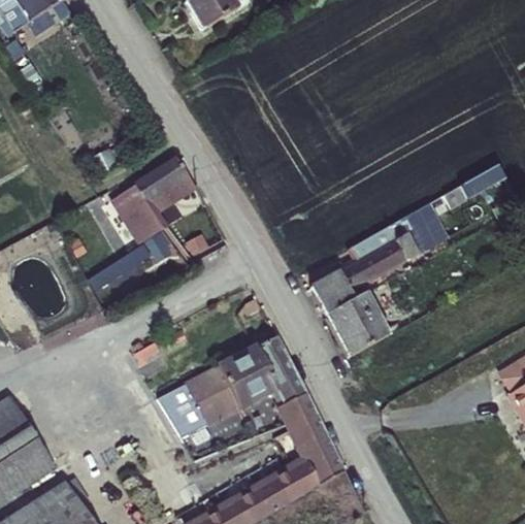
[(0,0),(0,5),(1,5),(6,13),(10,10),(21,3),(19,0),(0,0)]
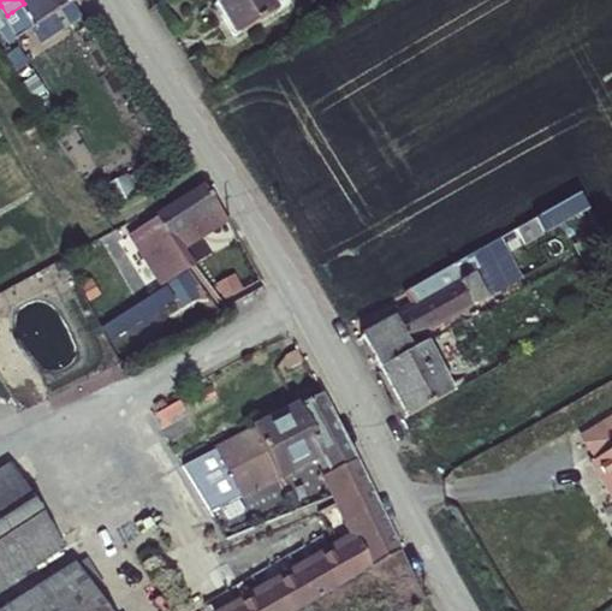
[(15,17),(24,31),(28,29),(35,40),(48,34),(70,21),(61,6),(71,0),(22,0),(24,4),(12,12),(15,17)]
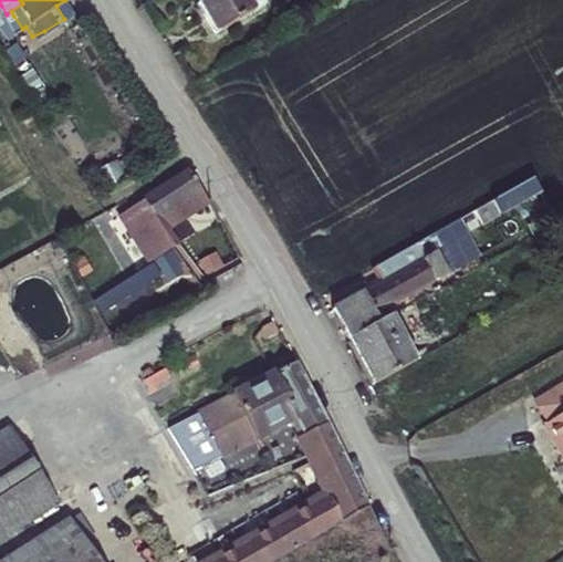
[(201,0),(217,30),(256,8),(251,0),(201,0)]
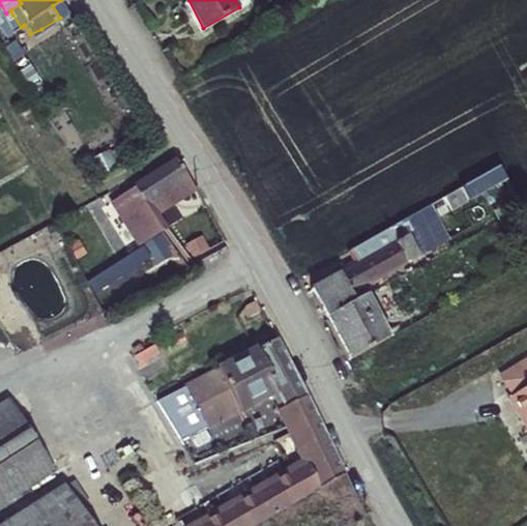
[(6,13),(0,17),(0,24),(0,25),(12,15),(10,10),(6,13)]
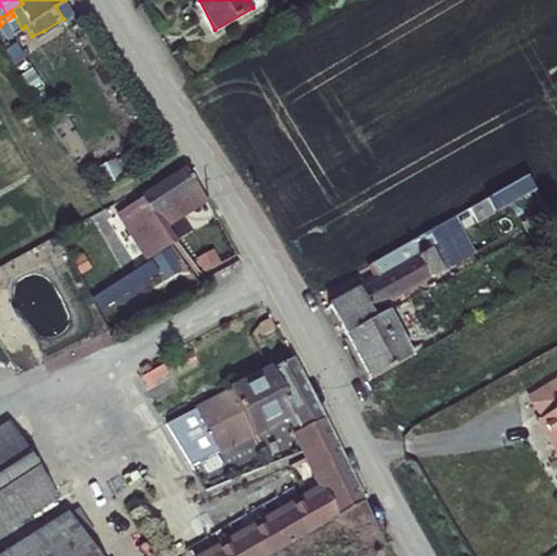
[(0,42),(6,50),(13,46),(0,26),(0,25),(0,42)]
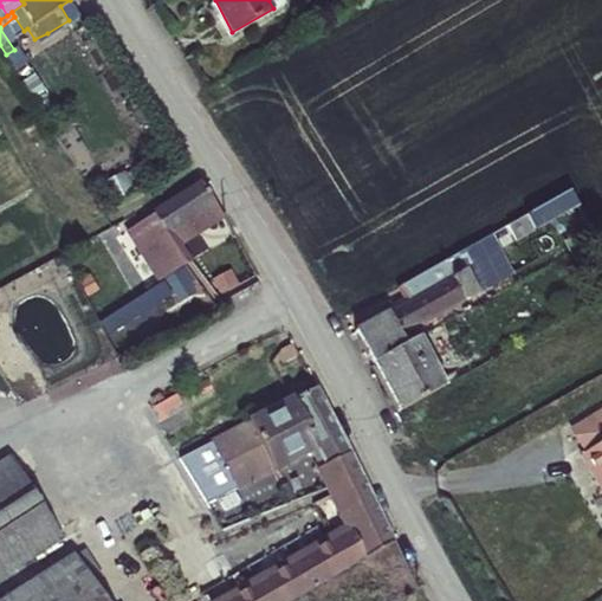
[(32,96),(47,86),(30,60),(27,63),(17,47),(14,50),(6,55),(32,96)]
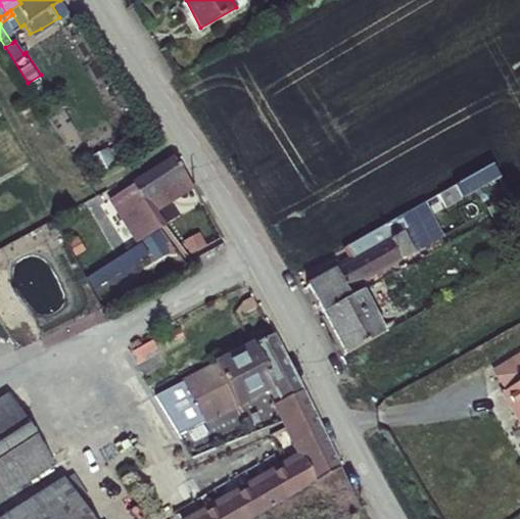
[(162,225),(152,209),(195,183),(176,153),(113,194),(139,238),(162,225)]
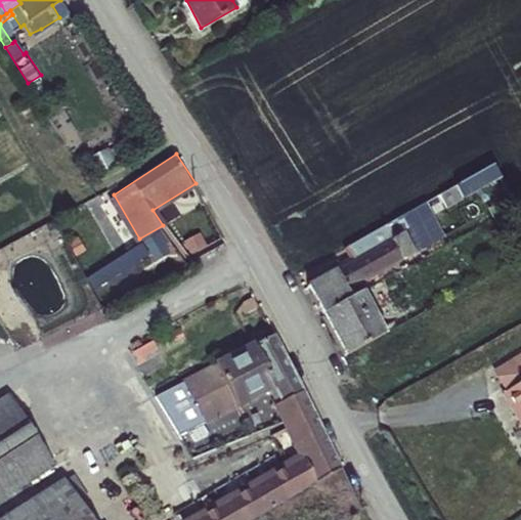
[(495,162),(441,191),(448,204),(502,173),(495,162)]
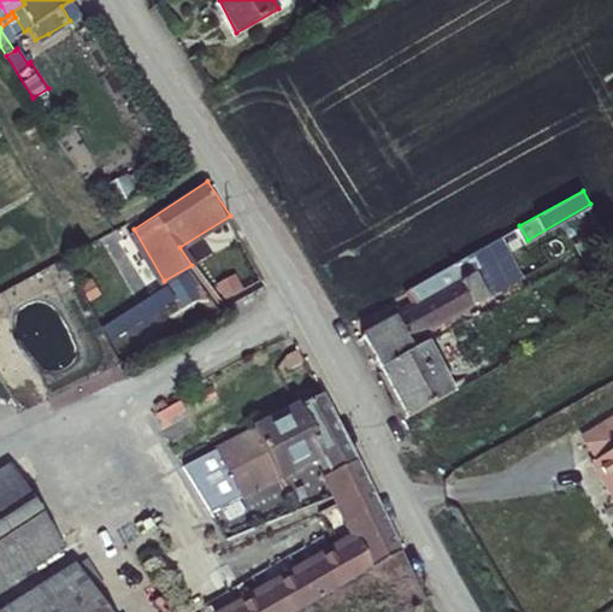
[(401,313),(399,309),(363,327),(382,365),(414,347),(411,339),(481,301),(501,289),(497,281),(510,275),(502,262),(493,266),(482,246),(412,286),(420,302),(417,305),(401,313)]
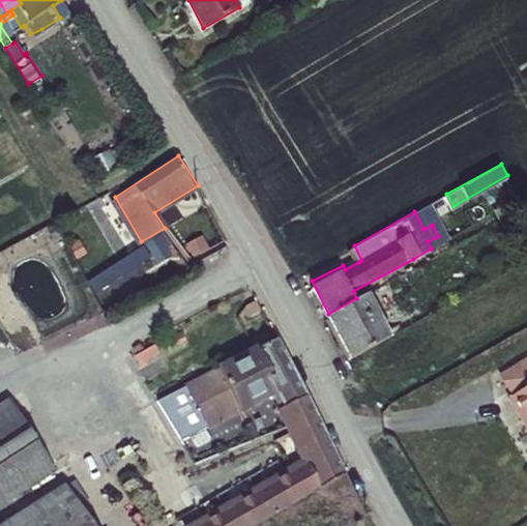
[(354,245),(350,247),(358,262),(361,260),(354,245)]
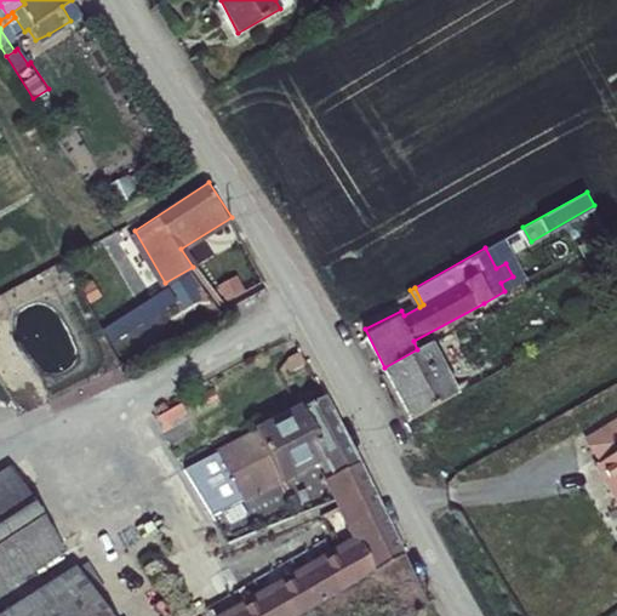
[(504,291),(484,303),(487,311),(509,298),(504,291)]
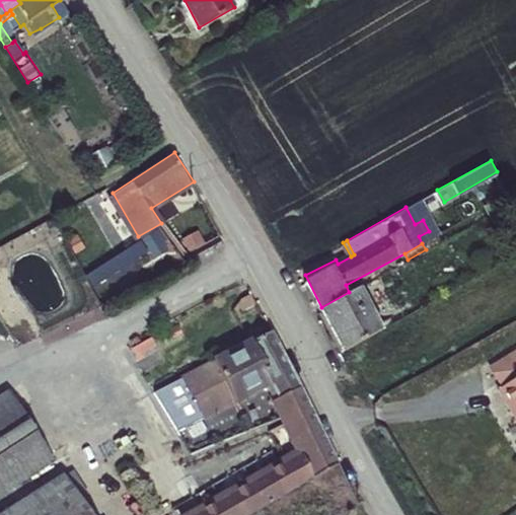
[(349,292),(321,307),(344,349),(383,327),(362,285),(349,292)]
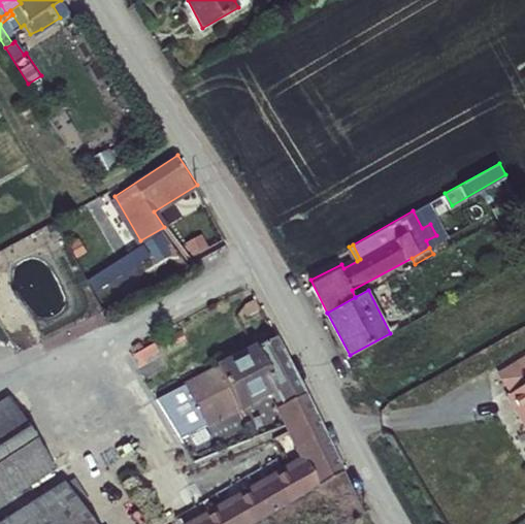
[(187,382),(207,423),(277,388),(286,404),(282,405),(293,427),(267,440),(285,470),(211,513),(202,497),(163,520),(165,523),(252,523),(346,469),(309,393),(279,334),(187,382)]
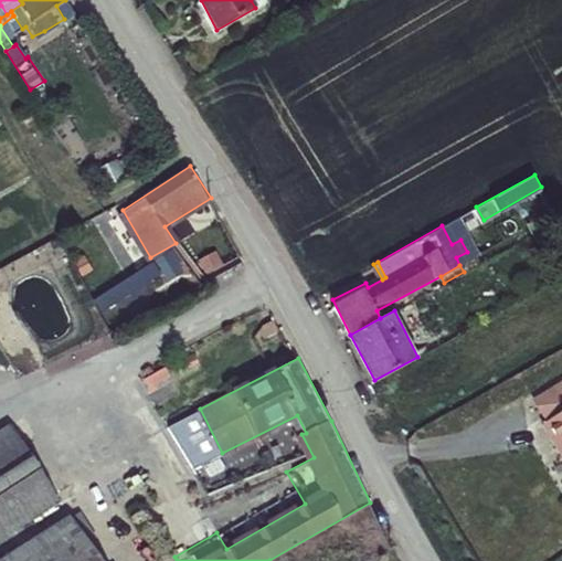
[(165,359),(141,372),(156,397),(179,382),(165,359)]
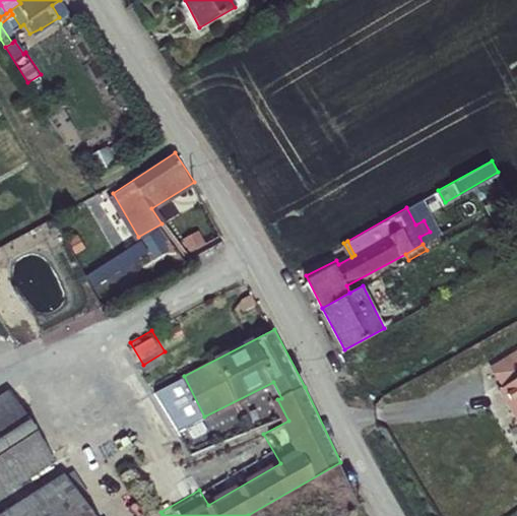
[(516,350),(493,364),(496,370),(516,358),(516,350)]
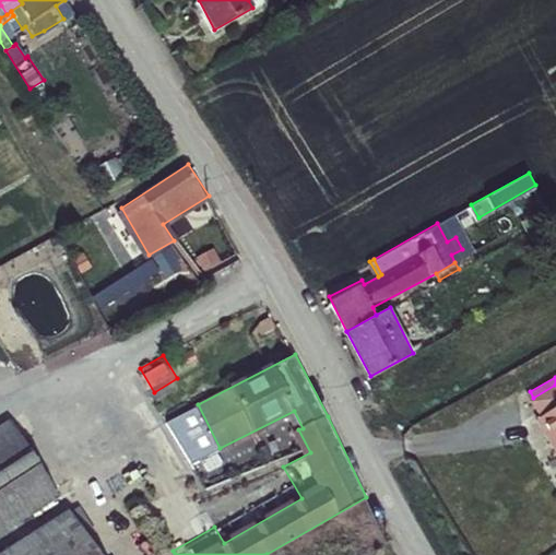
[(154,392),(157,398),(181,384),(177,378),(154,392)]
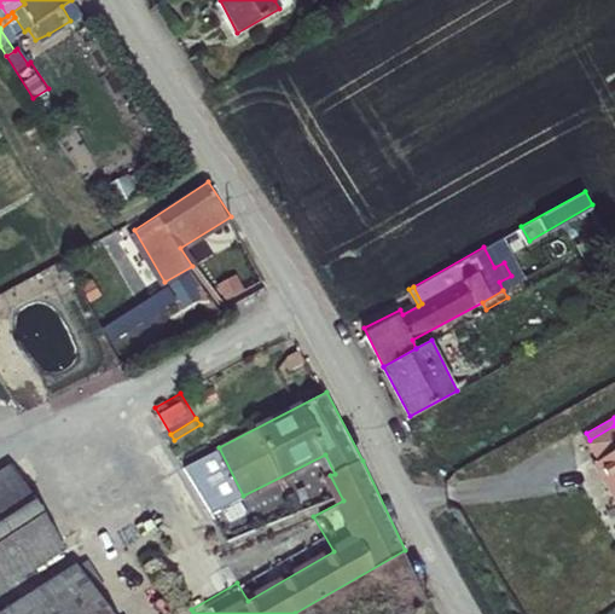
[(599,457),(595,459),(614,496),(614,426),(590,440),(599,457)]
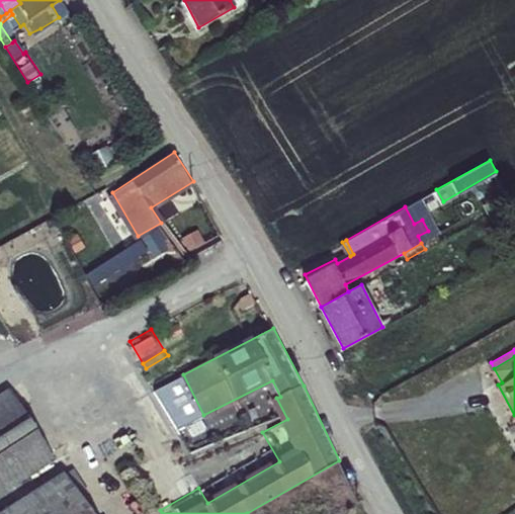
[(10,384),(0,391),(0,494),(58,457),(10,384)]
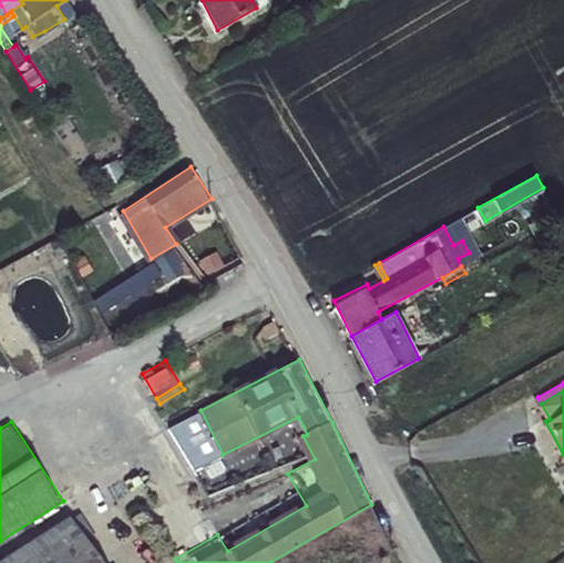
[(402,562),(393,551),(371,504),(270,562),(402,562)]
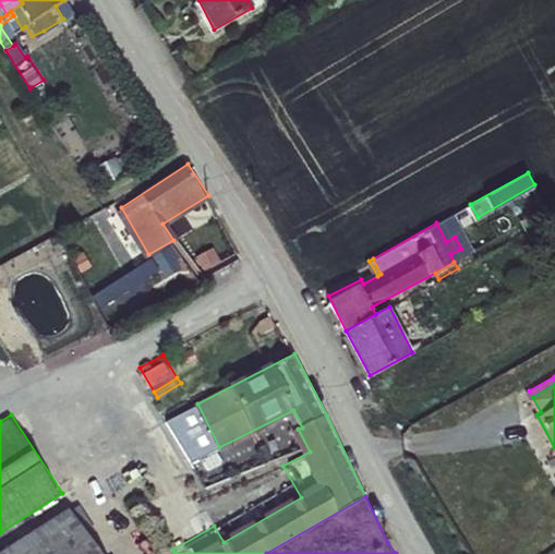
[(23,539),(0,553),(99,553),(71,509),(40,528),(23,539)]
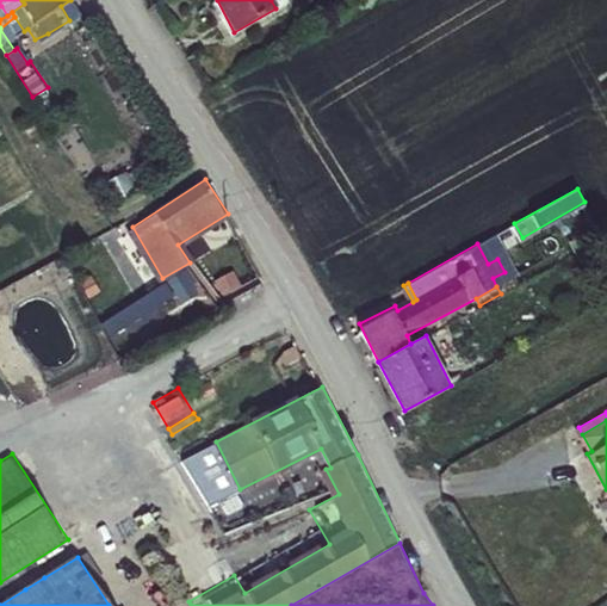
[(37,568),(19,580),(25,589),(44,577),(37,568)]
